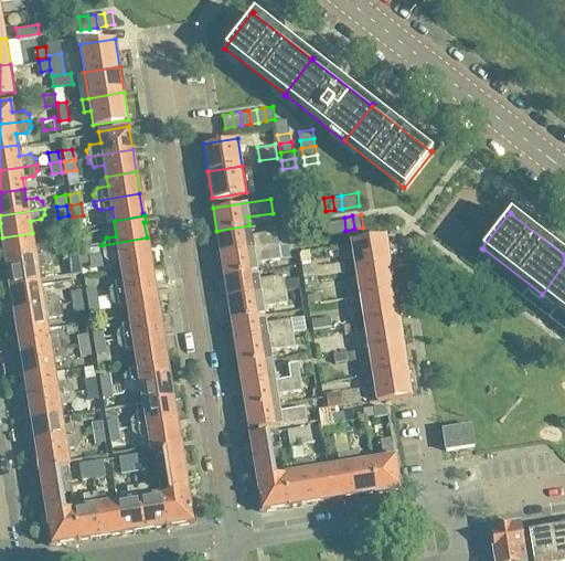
[(345,231),(344,218),(336,219),(338,232),(345,231)]
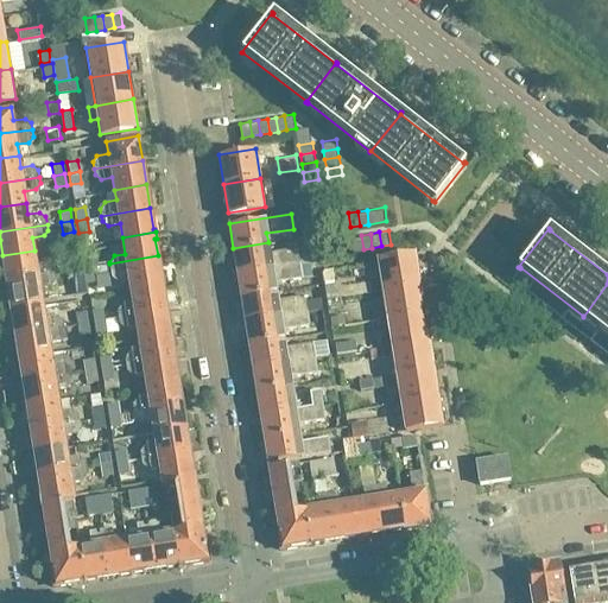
[(363,249),(361,235),(352,236),(354,251),(363,249)]
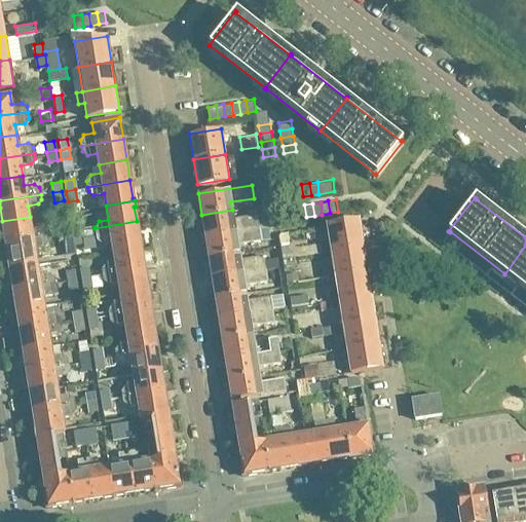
[(266,212),(257,213),(233,217),(232,210),(201,215),(205,235),(268,224),(266,212)]
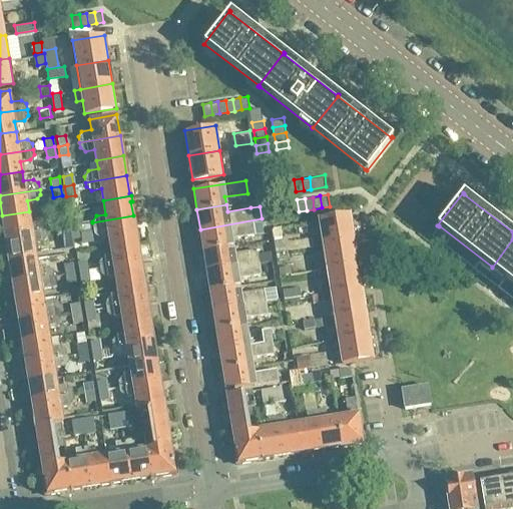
[(46,229),(45,222),(40,218),(30,220),(29,211),(2,215),(5,236),(46,229)]
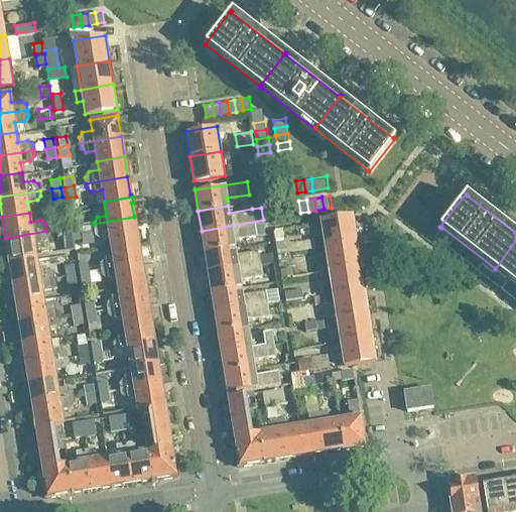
[(358,239),(354,215),(321,220),(326,244),(358,239)]
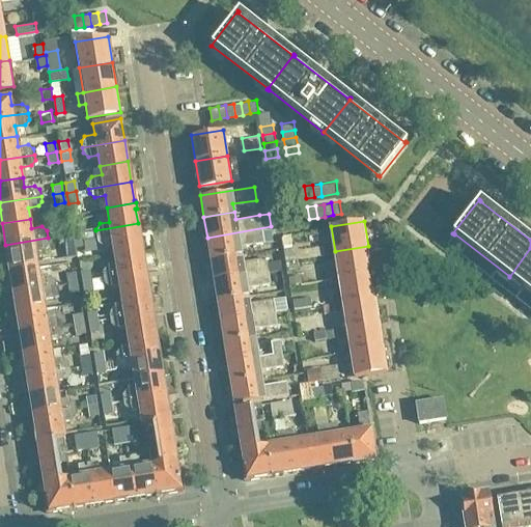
[(138,223),(95,230),(96,241),(103,245),(113,243),(114,249),(141,244),(138,223)]
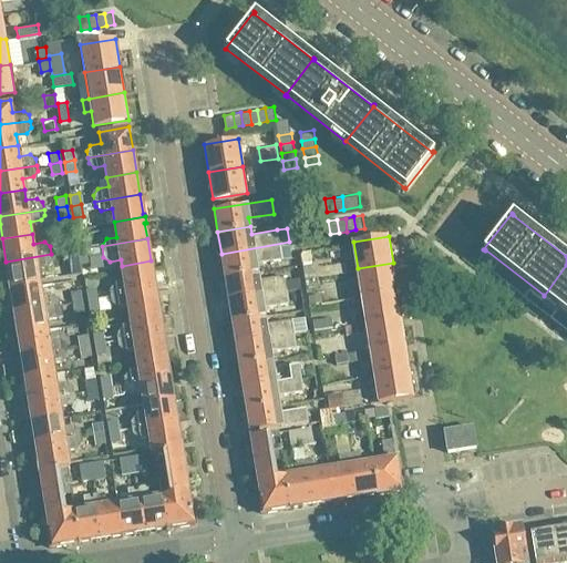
[(78,251),(86,248),(85,241),(75,242),(78,251)]
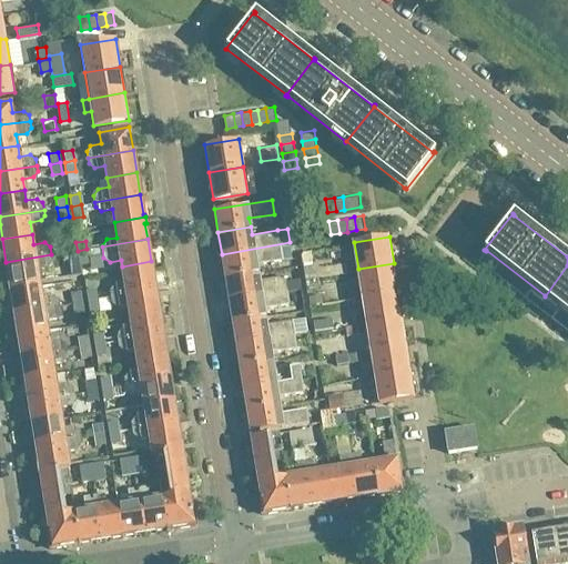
[(68,252),(78,251),(75,242),(67,244),(68,252)]
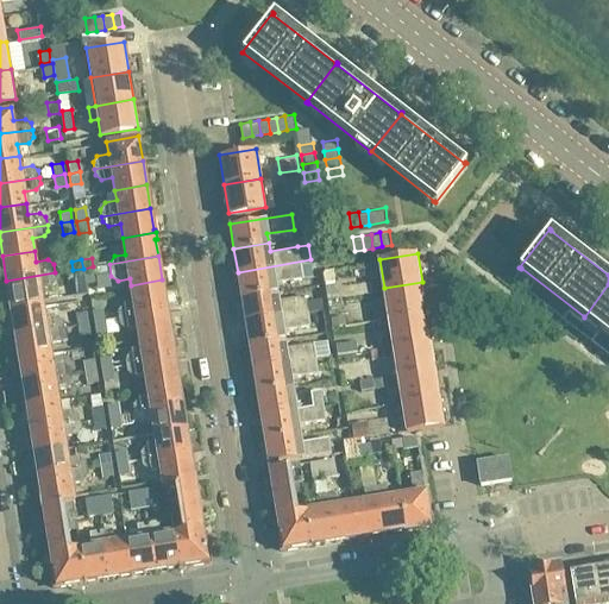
[(275,282),(302,277),(314,275),(311,259),(238,272),(242,295),(276,290),(275,282)]
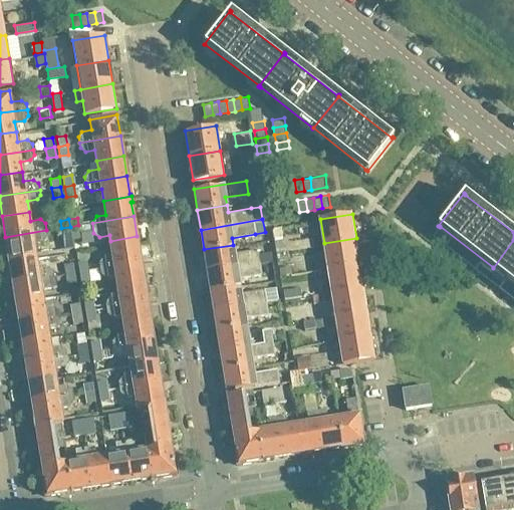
[(79,230),(78,225),(70,227),(71,237),(80,236),(79,230)]
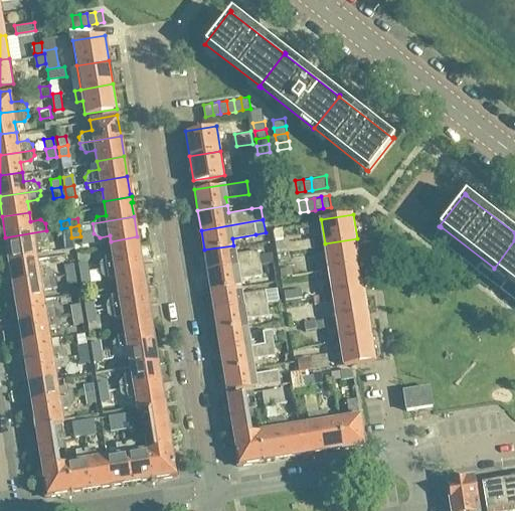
[(63,239),(71,237),(70,227),(61,228),(63,239)]
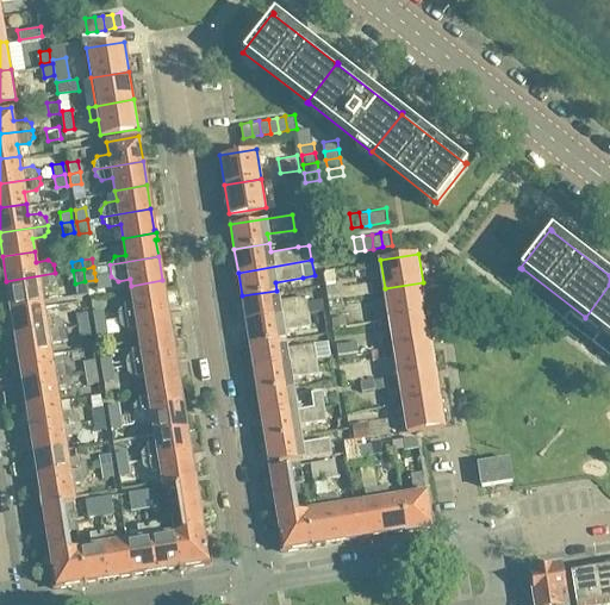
[(42,299),(39,286),(51,284),(56,278),(55,273),(6,281),(10,301),(8,301),(10,305),(42,299)]
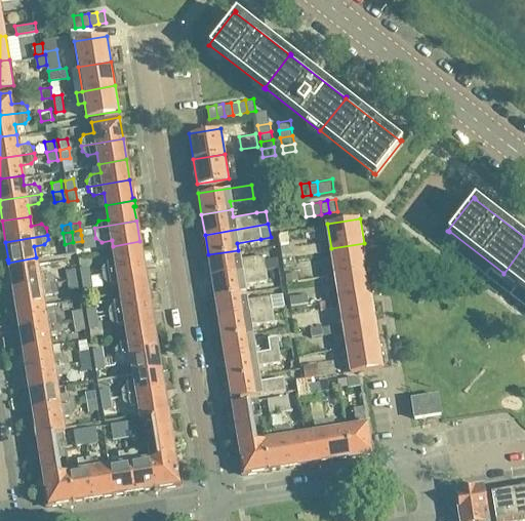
[(143,262),(139,241),(113,246),(115,259),(105,262),(101,267),(101,269),(143,262)]
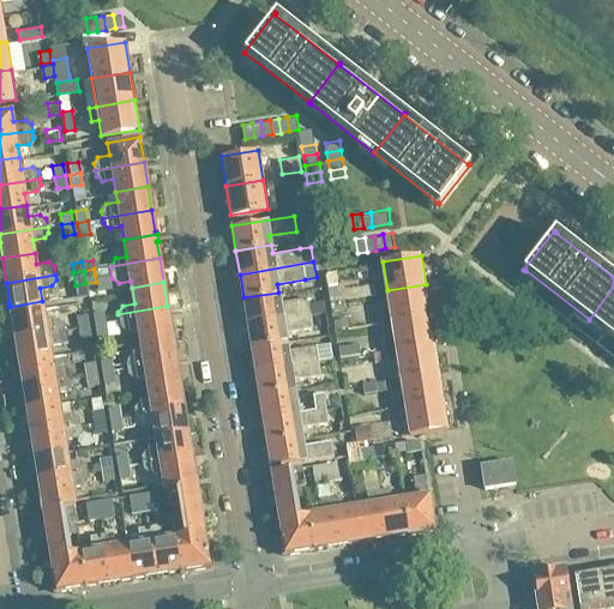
[(429,312),(426,284),(387,290),(391,319),(429,312)]
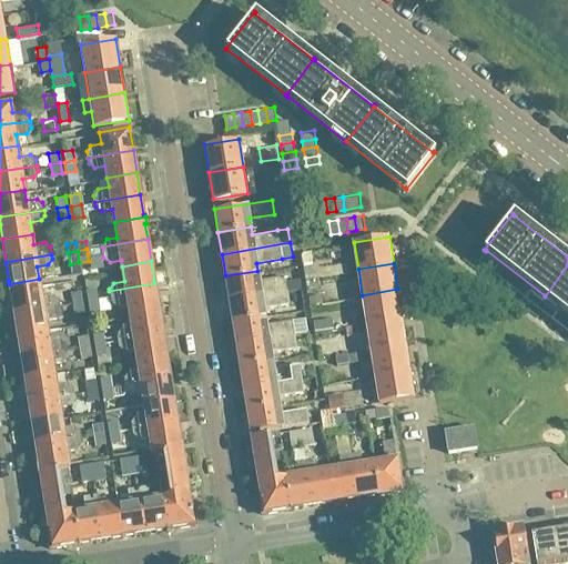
[(567,313),(567,265),(545,296),(545,295),(544,296),(546,298),(546,296),(567,313)]
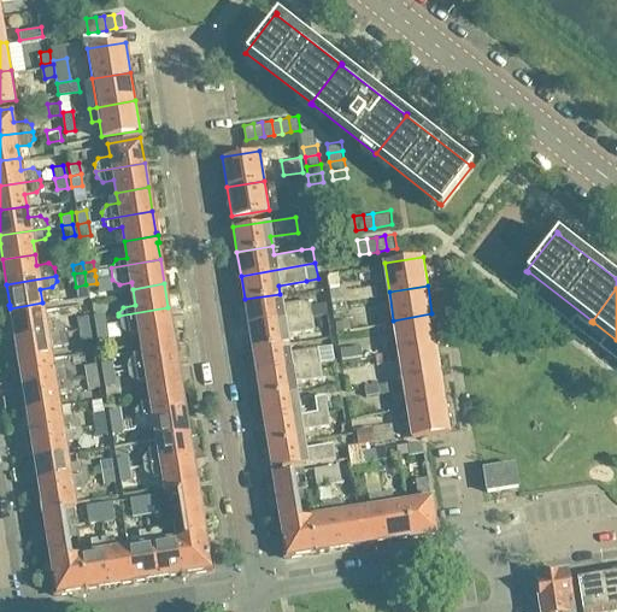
[(325,300),(310,302),(309,298),(281,302),(280,294),(245,299),(248,323),(311,313),(327,311),(325,300)]
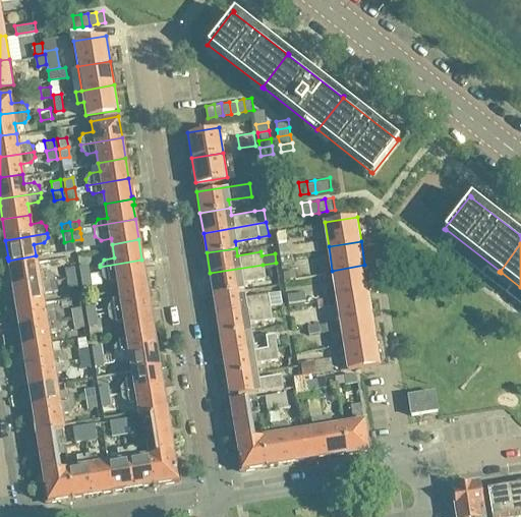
[(39,271),(36,255),(8,261),(9,267),(10,266),(12,281),(54,274),(53,273),(49,269),(39,271)]
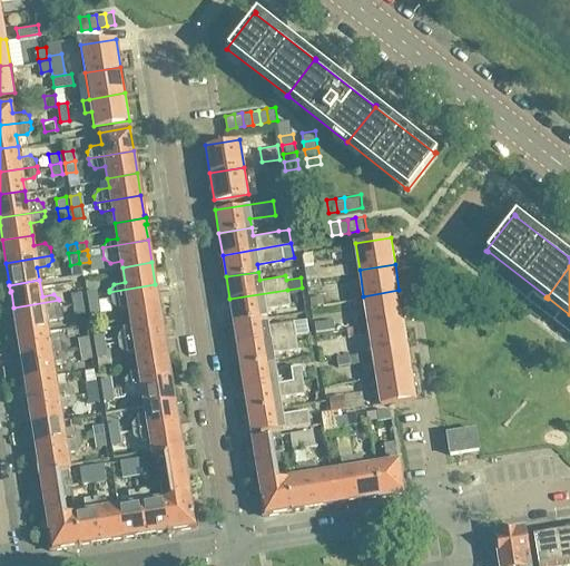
[(159,306),(155,284),(109,292),(111,302),(118,306),(128,304),(129,312),(159,306)]
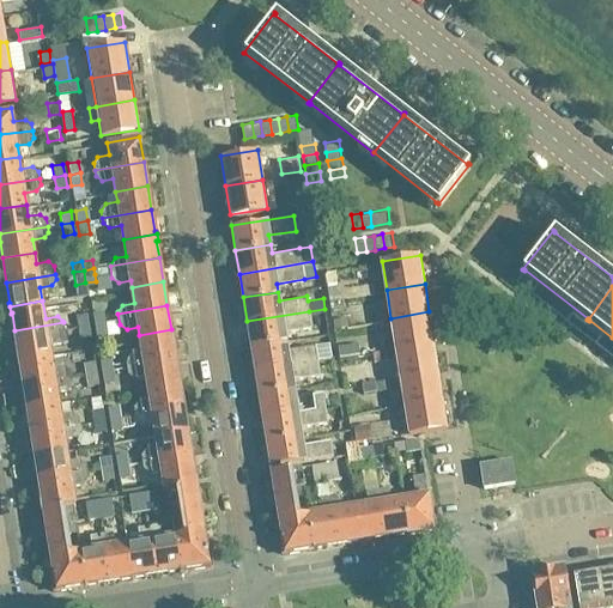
[(92,311),(95,322),(105,321),(103,310),(92,311)]
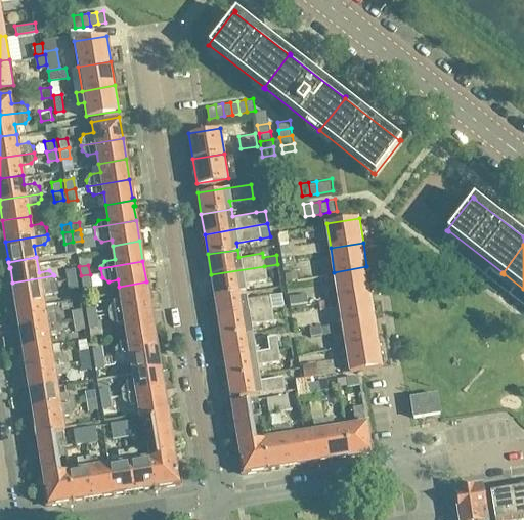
[(244,283),(266,278),(264,266),(211,274),(214,295),(245,290),(244,283)]
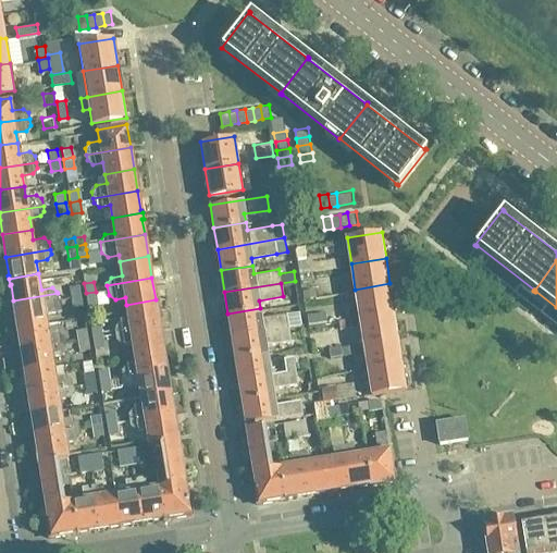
[(394,309),(390,283),(355,290),(359,315),(394,309)]
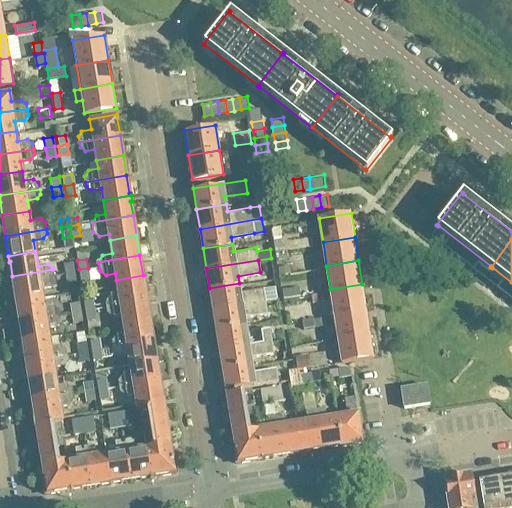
[(64,262),(66,272),(75,270),(73,261),(64,262)]
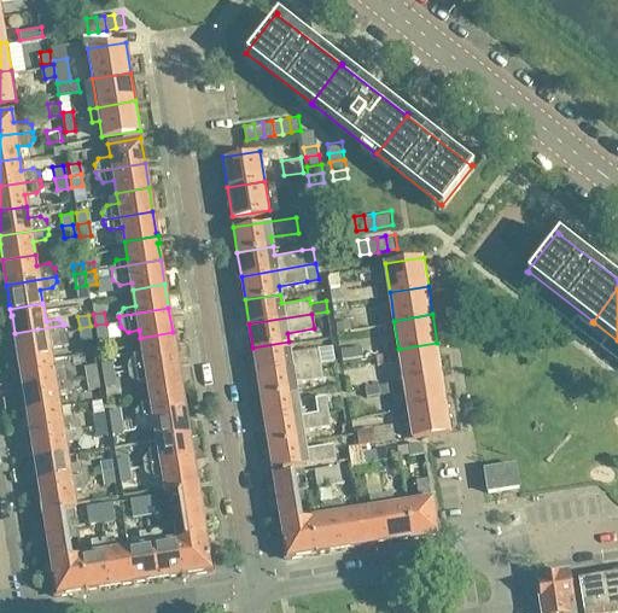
[(350,317),(336,320),(337,330),(351,327),(350,317)]
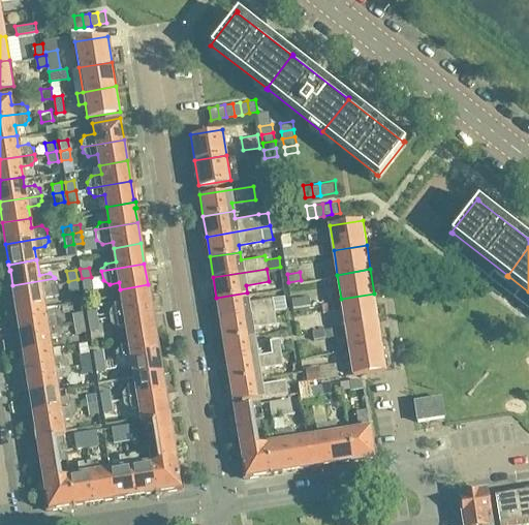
[(92,286),(91,277),(82,278),(83,288),(92,286)]
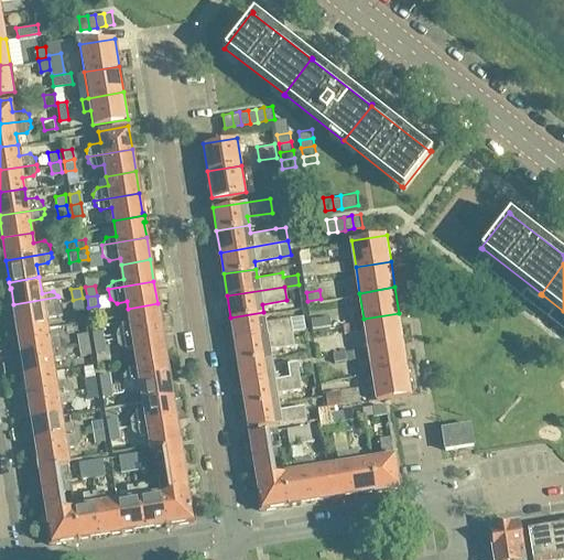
[(56,313),(60,308),(58,297),(13,304),(17,326),(46,321),(45,315),(56,313)]
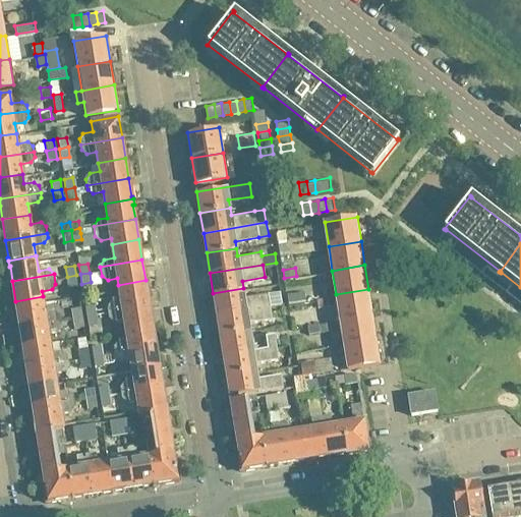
[(77,285),(76,275),(67,277),(68,286),(77,285)]
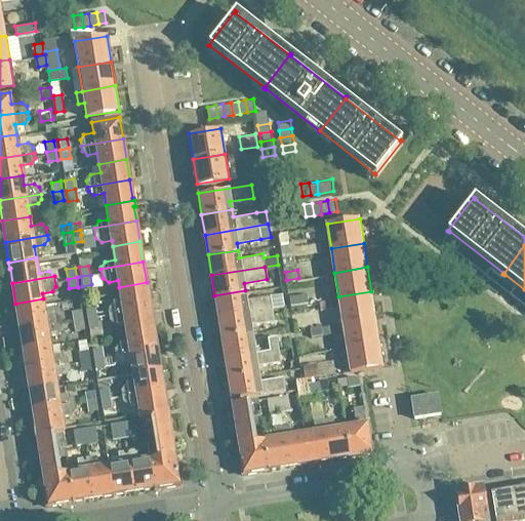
[(150,303),(147,282),(119,287),(121,301),(112,302),(108,308),(108,310),(150,303)]
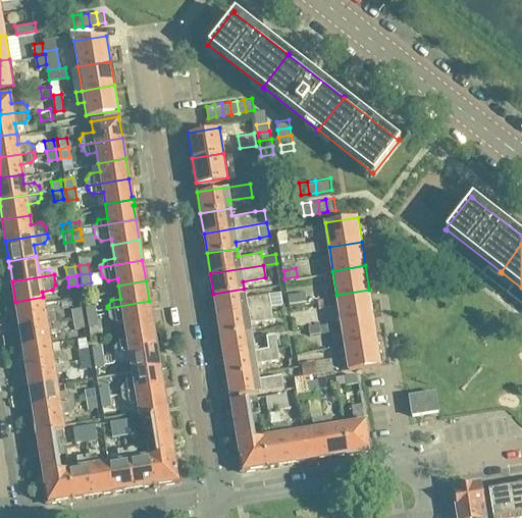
[(270,305),(268,293),(245,297),(244,289),(213,294),(217,314),(270,305)]
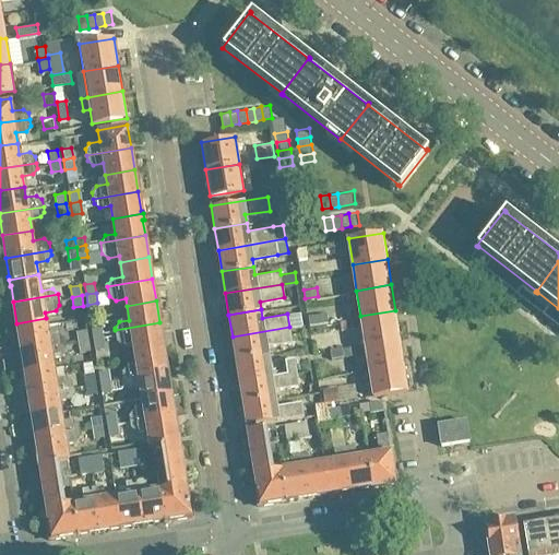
[(400,337),(395,310),(360,316),(365,342),(400,337)]
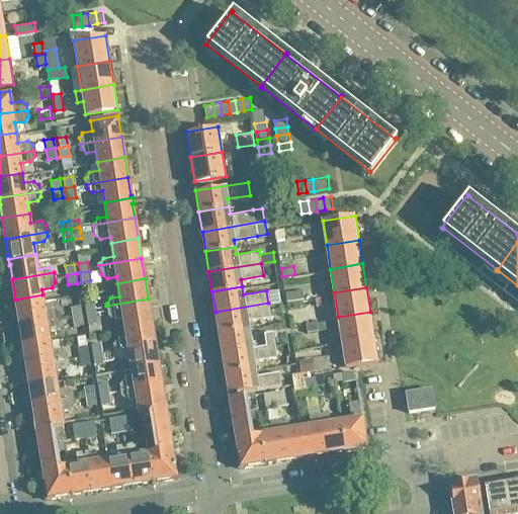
[(286,300),(304,296),(303,288),(285,291),(286,300)]
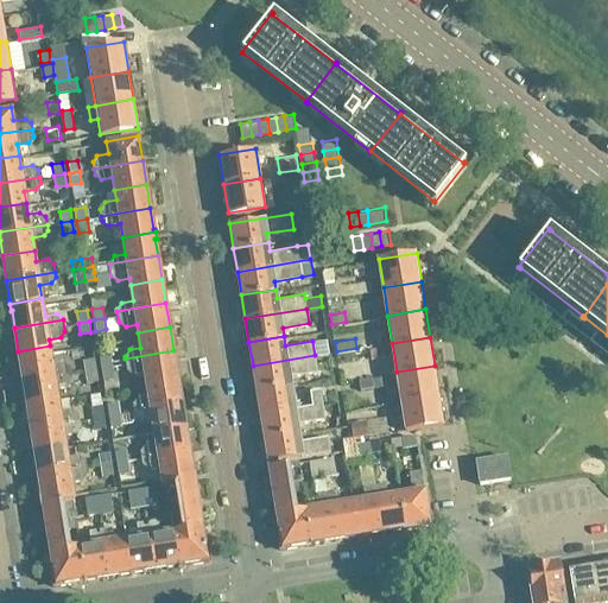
[(384,344),(369,347),(371,356),(385,354),(384,344)]
